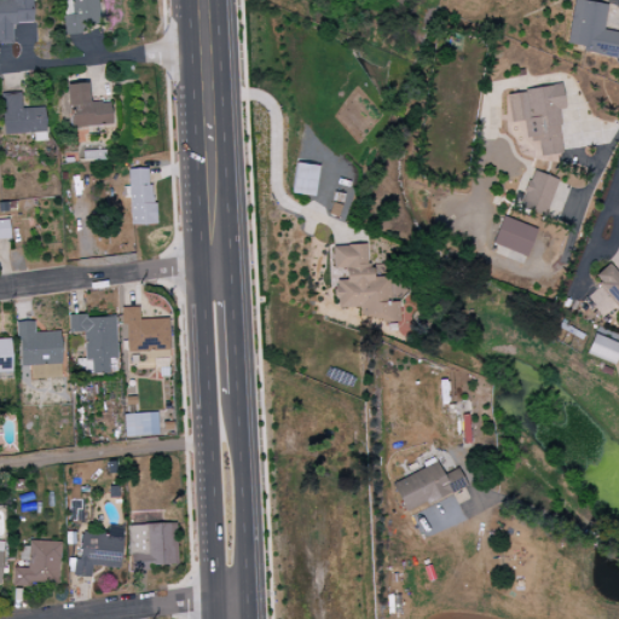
[(99,23),(96,0),(61,0),(65,35),(80,34),(79,24),(99,23)]
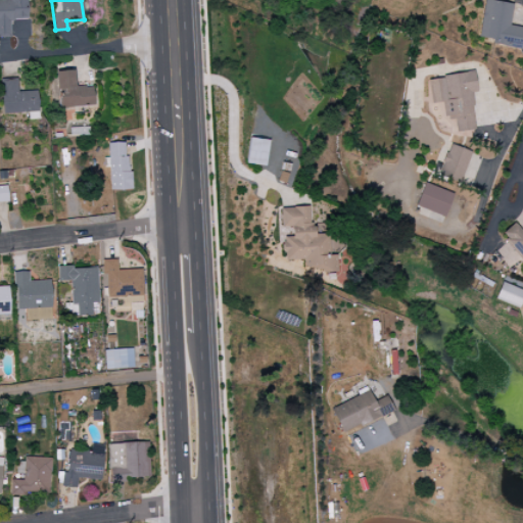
[(522,37),(522,28),(510,26),(513,4),(482,0),(477,42),(522,48),(522,37)]
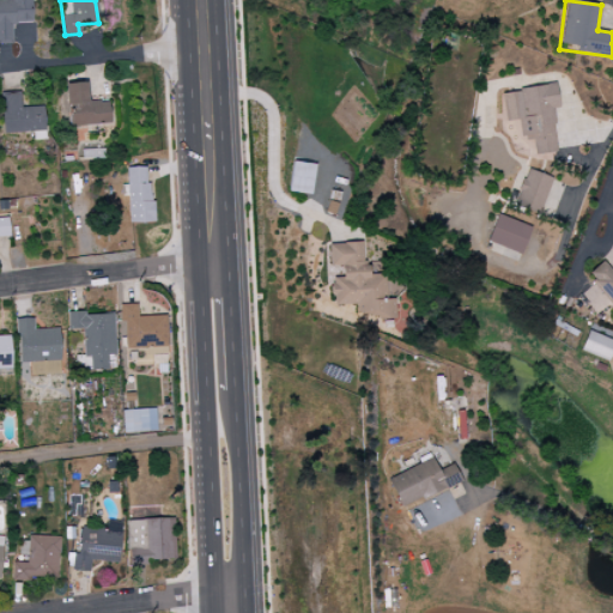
[(109,125),(108,101),(87,102),(86,84),(67,84),(68,126),(109,125)]
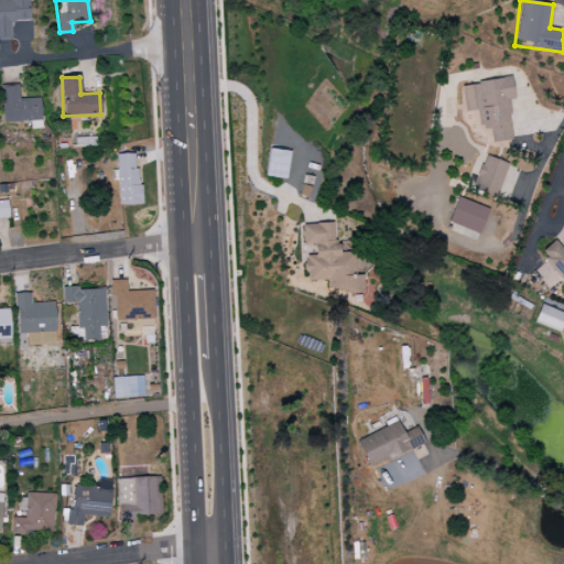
[(461,85),(464,112),(477,110),(479,130),(489,129),(491,143),(512,140),(507,100),(514,99),(511,78),(461,85)]
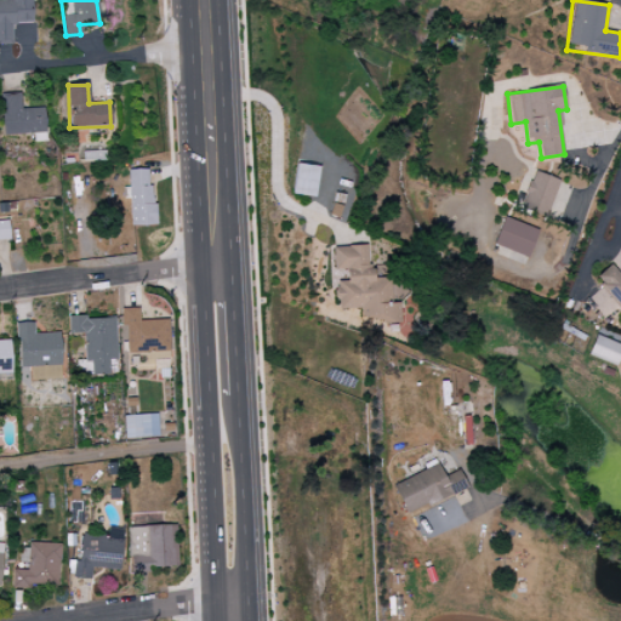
[(44,108),(21,109),(21,95),(1,95),(3,135),(45,134),(44,108)]
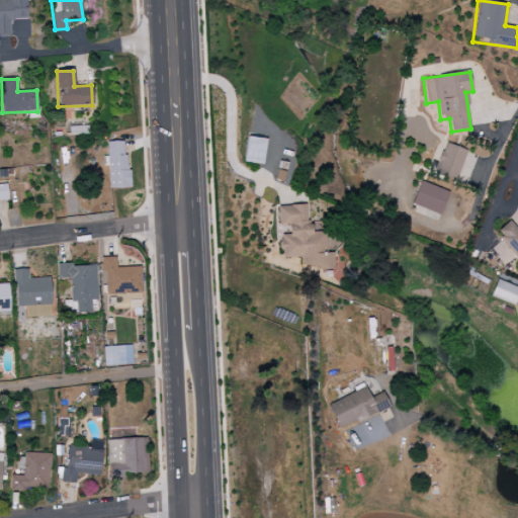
[(266,140),(248,137),(243,162),(261,165),(266,140)]
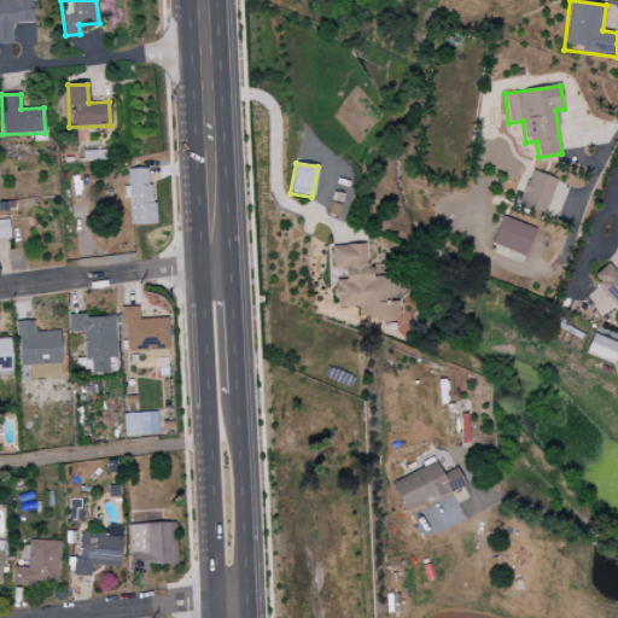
[(152,225),(151,168),(128,169),(129,225),(152,225)]
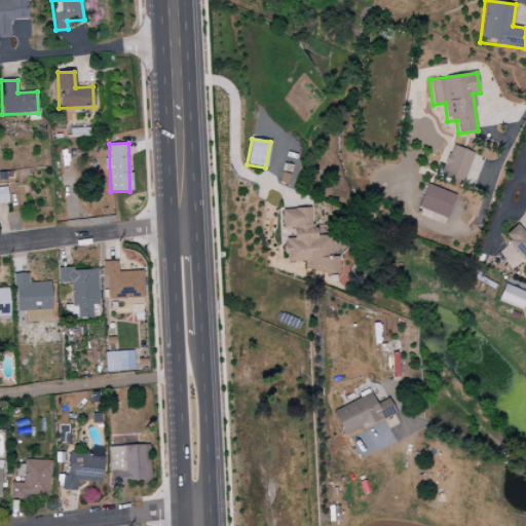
[(474,153),(452,145),(440,177),(462,185),(474,153)]
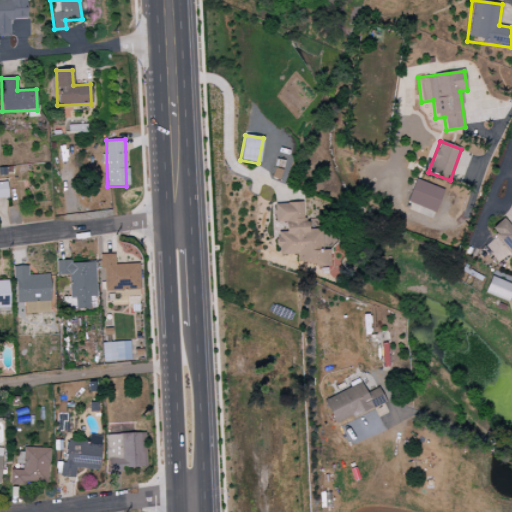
[(435,213),(443,190),(415,179),(406,202),(435,213)]
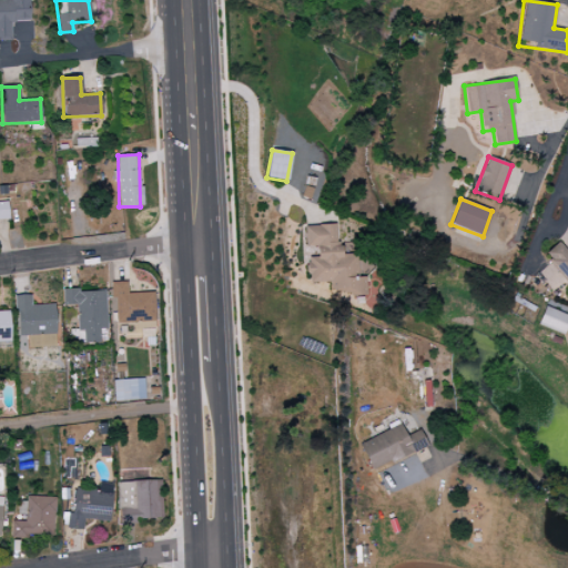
[(0,224),(9,224),(8,202),(0,202),(0,224)]
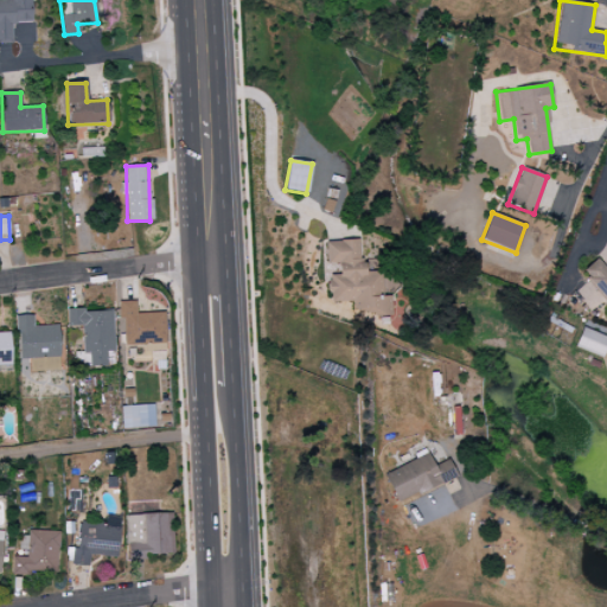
[(325,242),(326,266),(338,264),(338,275),(328,275),(328,302),(351,301),(352,315),(390,314),(390,296),(382,296),(381,272),(362,273),(360,241),(325,242)]
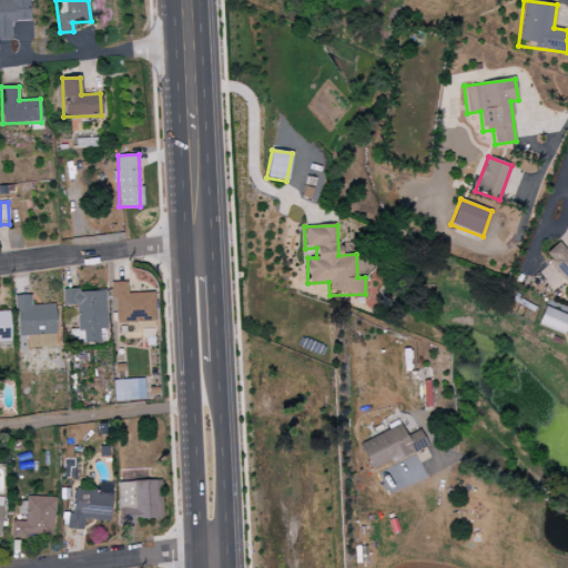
[(567,250),(559,240),(544,254),(567,281),(567,250)]
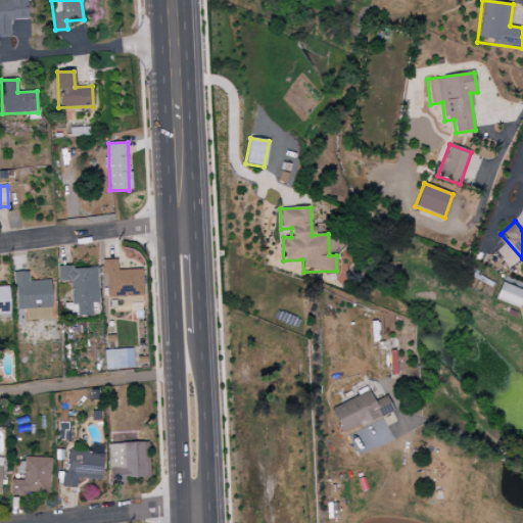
[(142,302),(141,270),(117,270),(116,259),(101,260),(102,274),(106,274),(106,297),(133,296),(134,302),(142,302)]
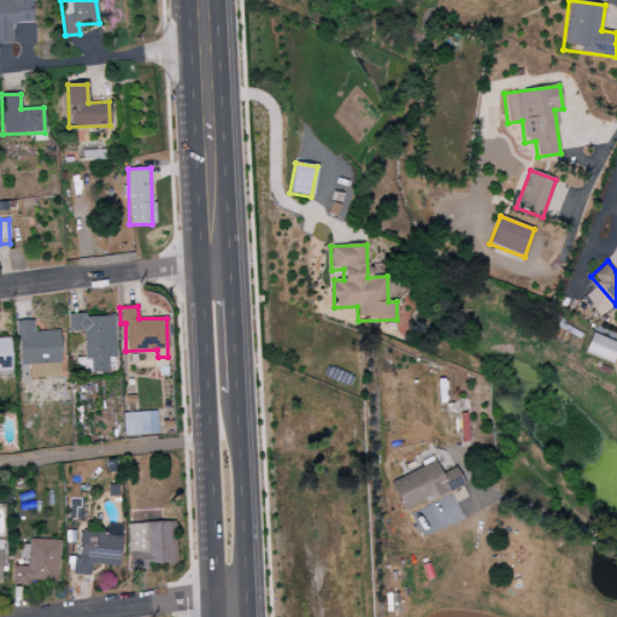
[(116,358),(115,316),(84,317),(84,313),(68,315),(69,333),(83,331),(84,362),(86,362),(86,374),(109,372),(109,358),(116,358)]
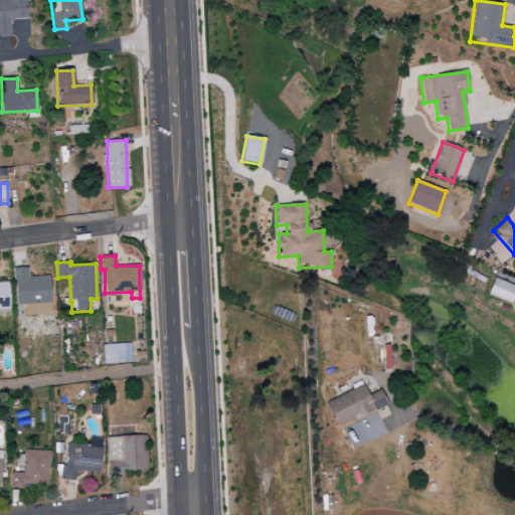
[(15,306),(24,305),(25,316),(50,315),(49,277),(28,277),(28,268),(14,269),(15,306)]
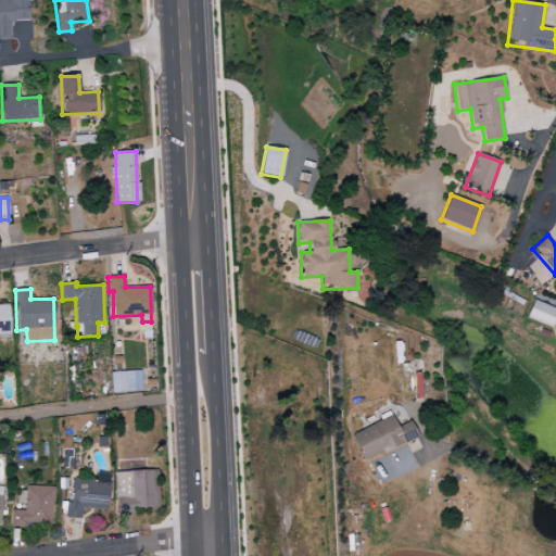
[(526,318),(551,328),(555,312),(555,310),(532,301),(526,318)]
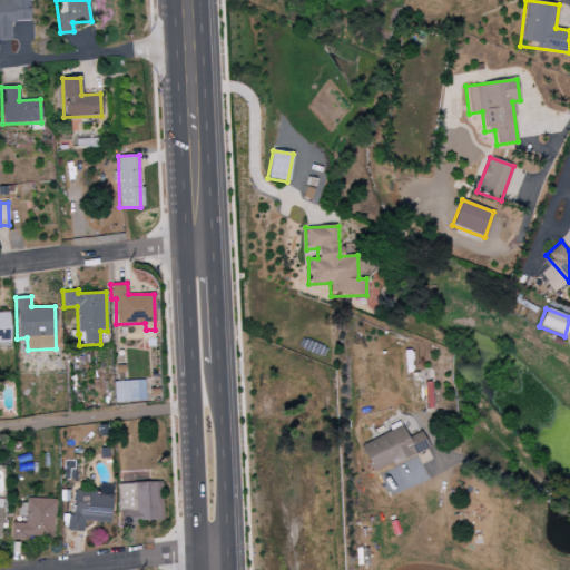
[(0,343),(10,343),(9,313),(0,312),(0,343)]
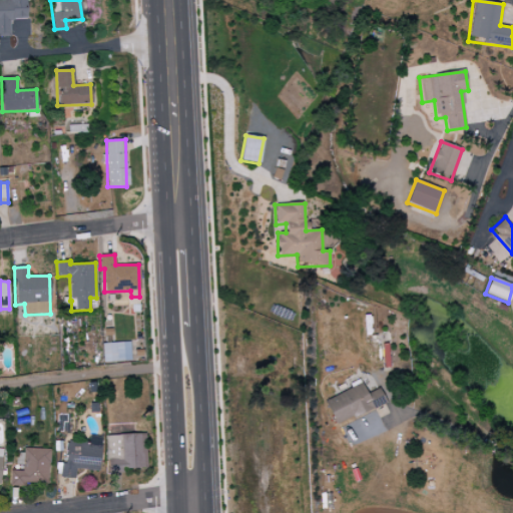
[(102,363),(130,361),(129,342),(101,344),(102,363)]
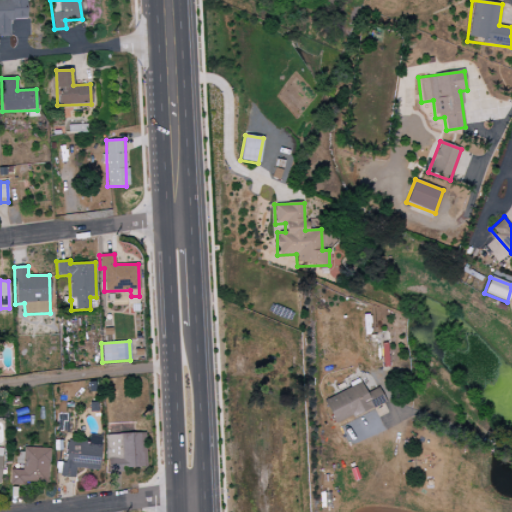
[(334,424),(385,403),(378,388),(365,393),(359,379),(348,383),(351,389),(324,400),(334,424)]
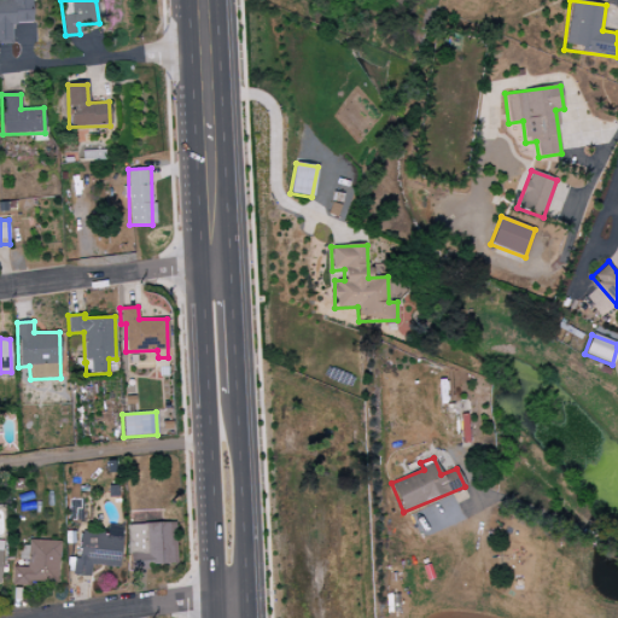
[(129,567),(176,566),(175,523),(128,524),(129,567)]
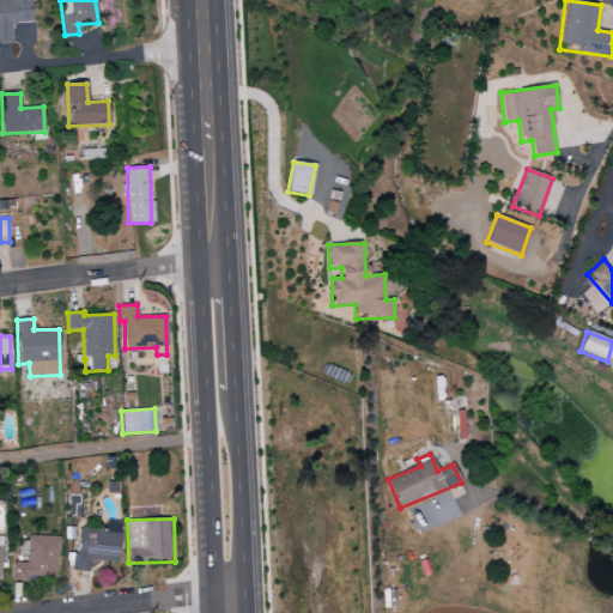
[(119,564),(121,522),(105,521),(105,529),(79,527),(78,554),(72,554),(72,571),(90,572),(90,562),(119,564)]
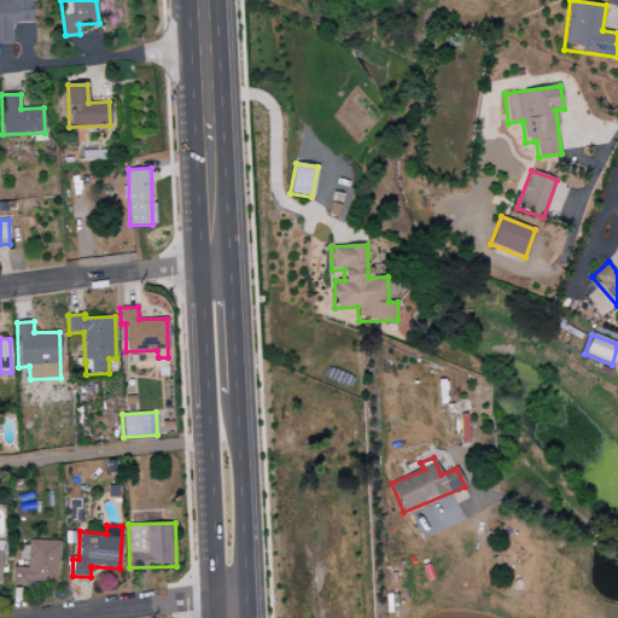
[(11,584),(58,586),(58,541),(28,541),(28,567),(12,567),(11,584)]
